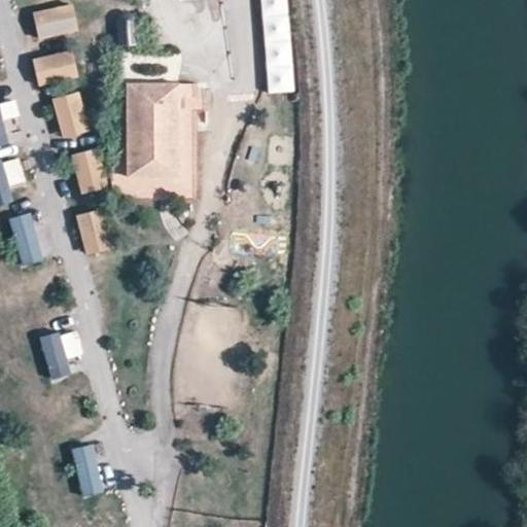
[(73,2),(33,13),(40,41),(80,30),(73,2)]
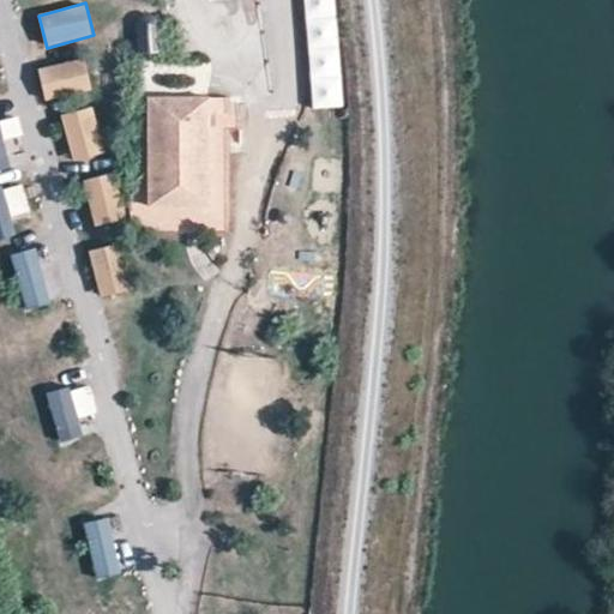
[(312,108),(343,107),(341,46),(309,47),(312,108)]
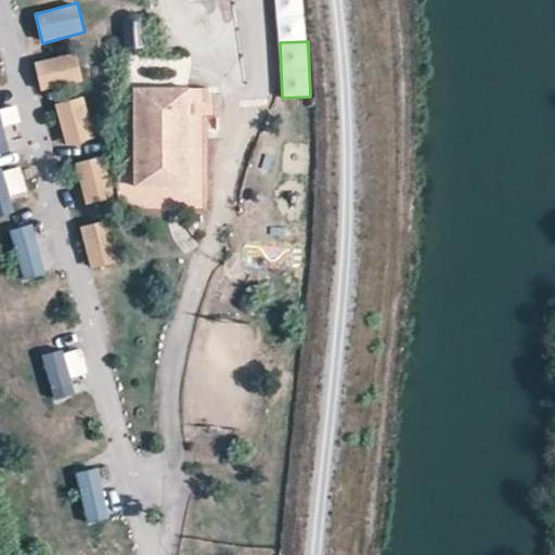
[(133,189),(186,189),(185,92),(132,93),(133,189)]
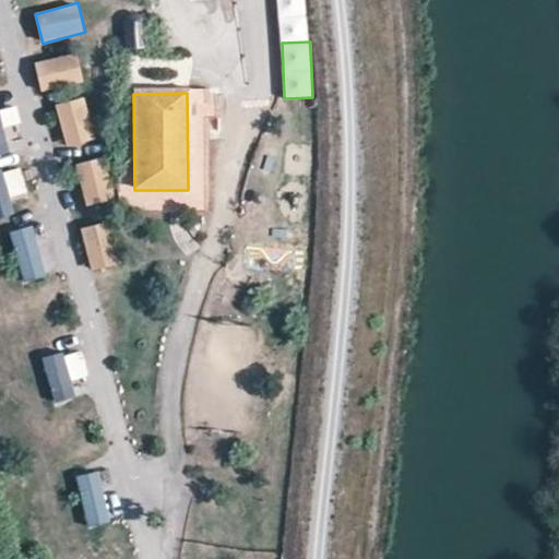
[(56,105),(67,147),(96,140),(85,97),(56,105)]
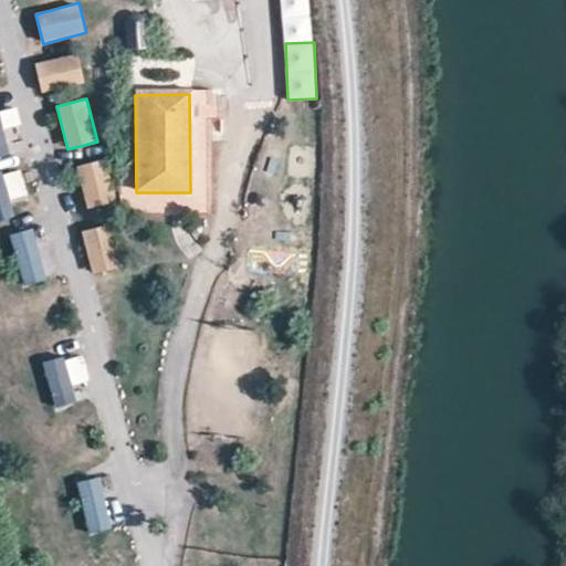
[(4,128),(21,125),(17,106),(0,109),(0,156),(10,155),(4,128)]
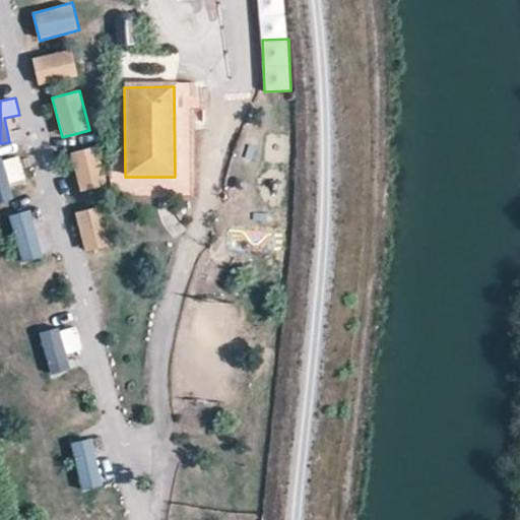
[(71,153),(81,192),(108,185),(98,146),(71,153)]
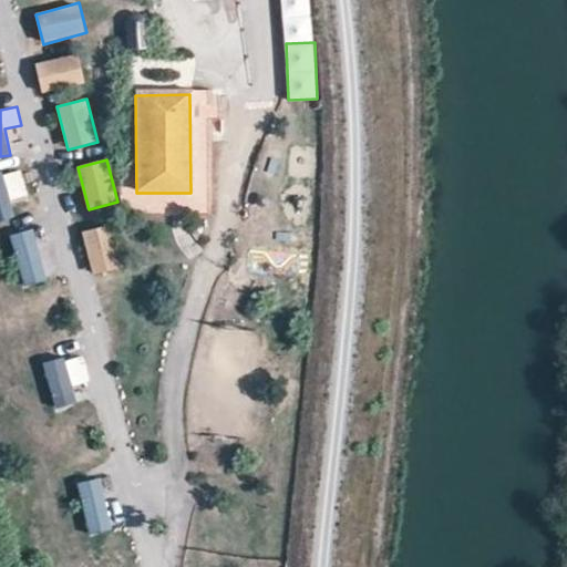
[(0,173),(0,223),(16,218),(10,202),(29,196),(20,167),(0,173)]
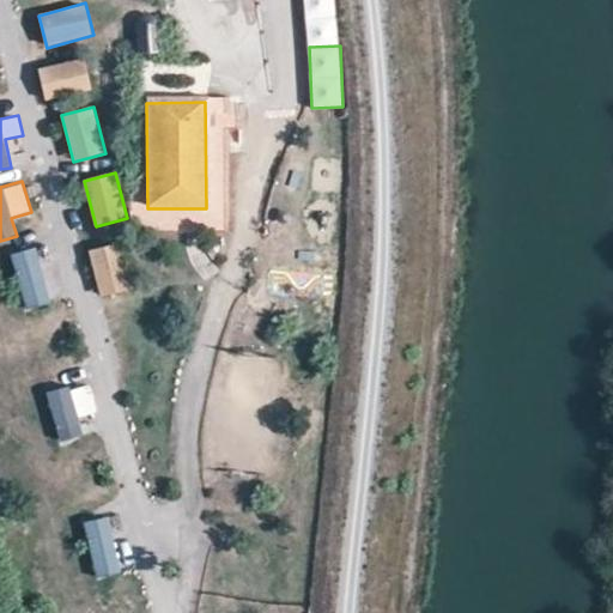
[(99,298),(133,291),(123,244),(91,250),(99,298)]
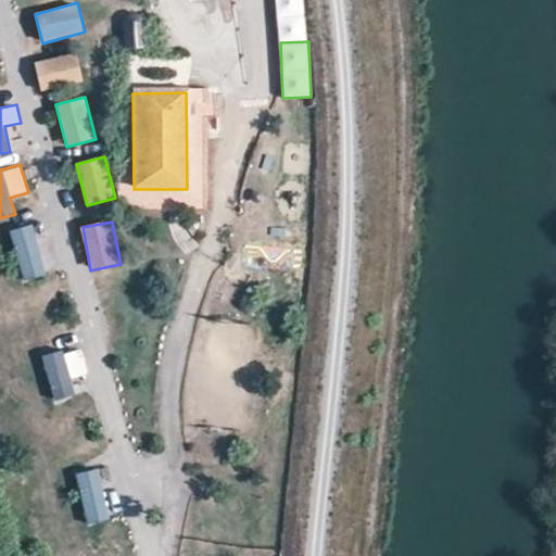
[(50,274),(36,224),(10,231),(24,280),(50,274)]
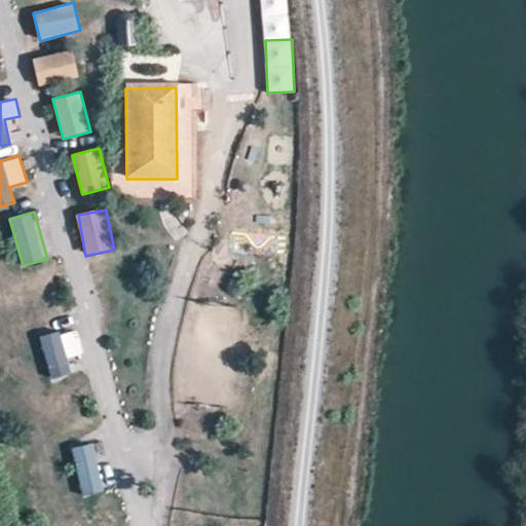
[(70,358),(84,354),(78,329),(41,337),(50,379),(73,374),(70,358)]
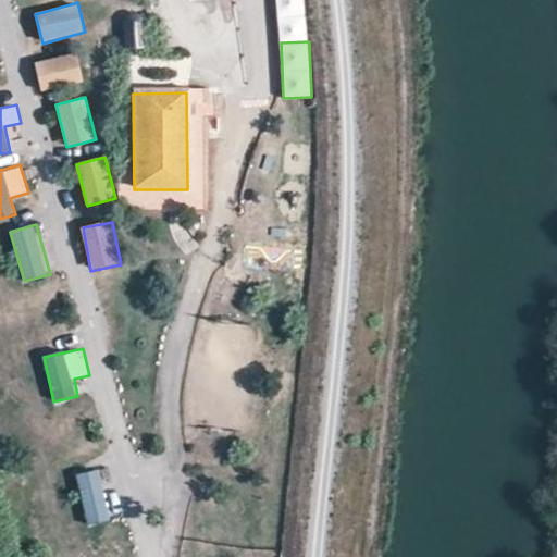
[(102,469),(77,474),(88,525),(113,520),(102,469)]
